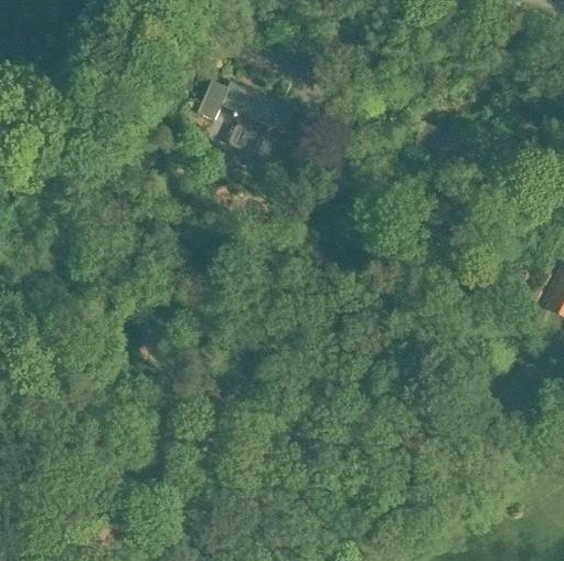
[(232,109),(238,124),(305,155),(317,128),(304,123),(306,116),(293,110),(294,108),(230,82),(229,86),(211,80),(198,113),(216,120),(222,105),(232,109)]
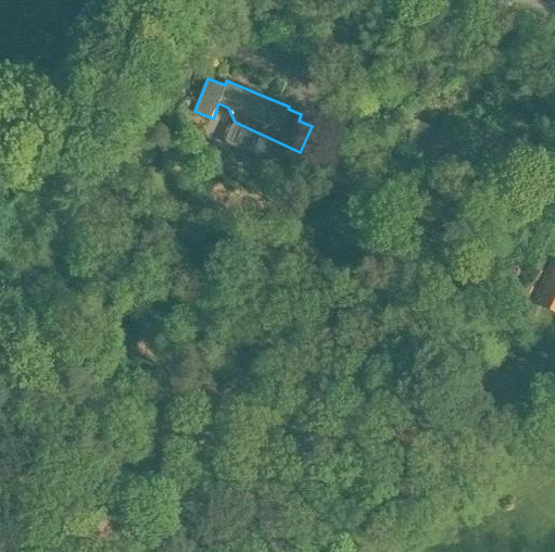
[(512,117),(505,132),(530,143),(538,130),(512,117)]
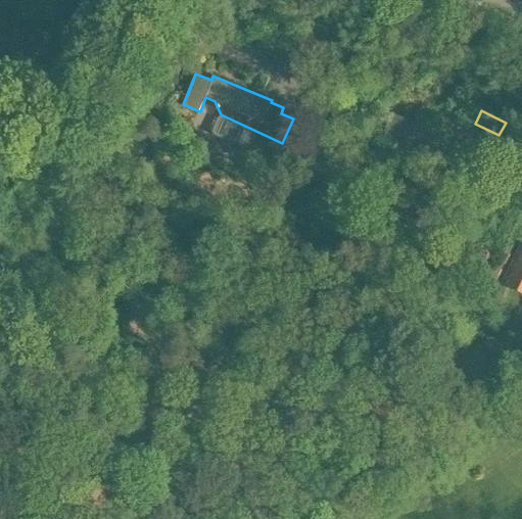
[(438,157),(447,137),(391,111),(382,132),(392,136),(394,142),(400,140),(438,157)]
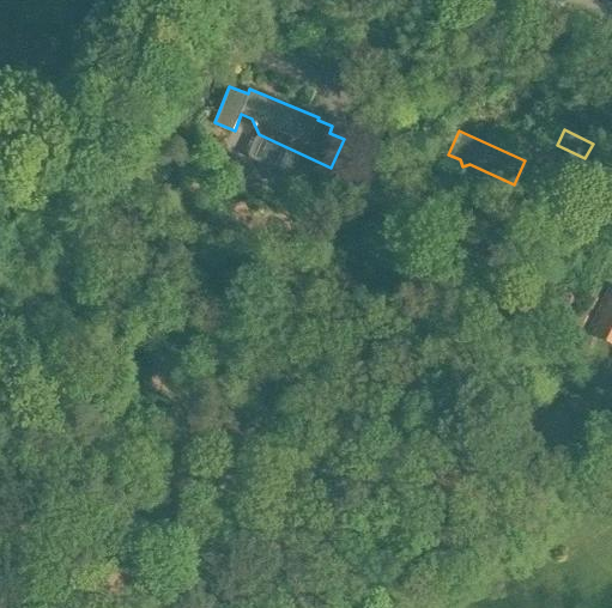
[(367,157),(351,151),(343,170),(358,177),(367,157)]
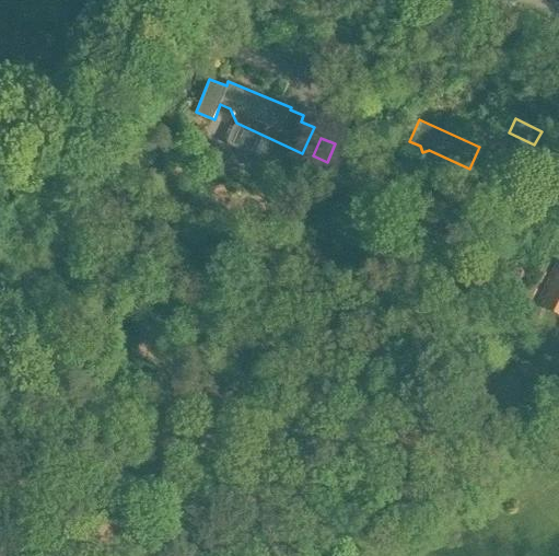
[(558,255),(538,303),(558,312),(558,255)]
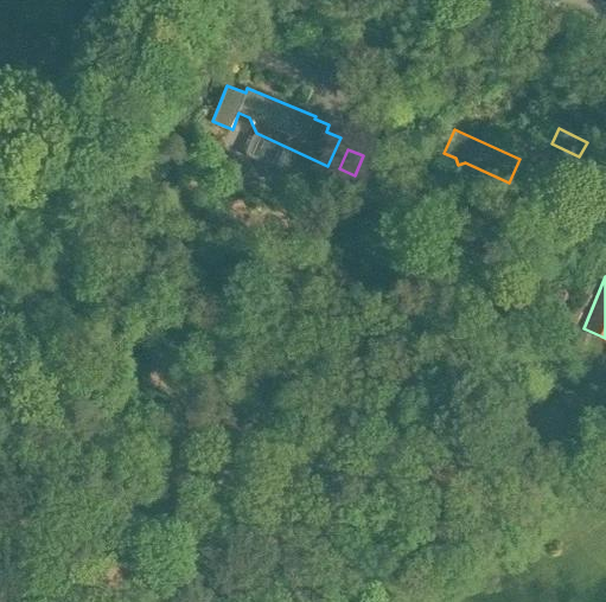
[(576,331),(569,345),(580,351),(587,337),(576,331)]
